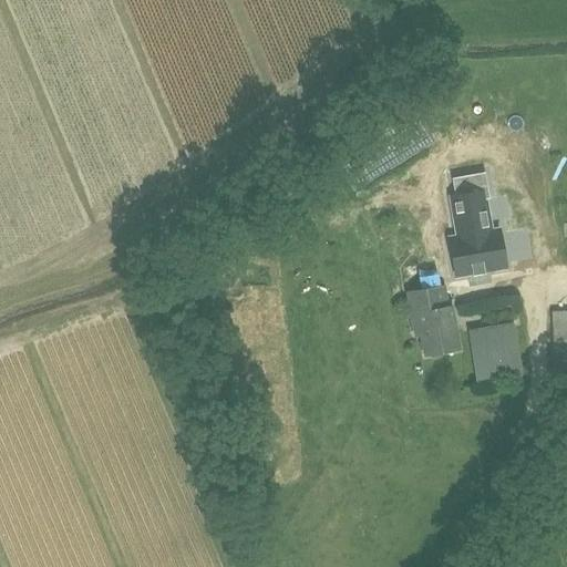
[(457,238),(449,239),(455,277),(506,268),(500,230),(491,233),(485,199),(490,198),(485,173),(452,179),(455,196),(451,197),(457,238)]
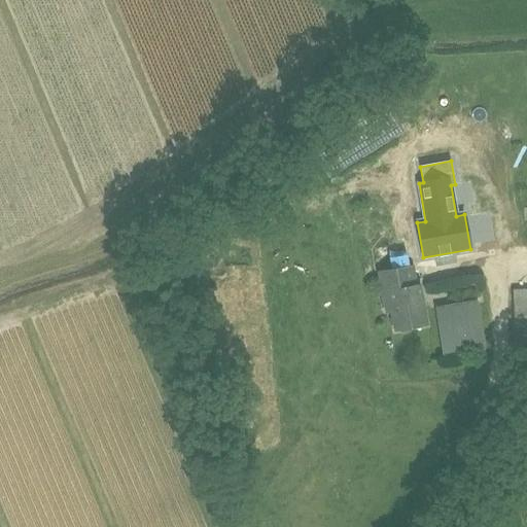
[(392,270),(381,272),(393,331),(433,323),(411,213),(382,218),(392,270)]
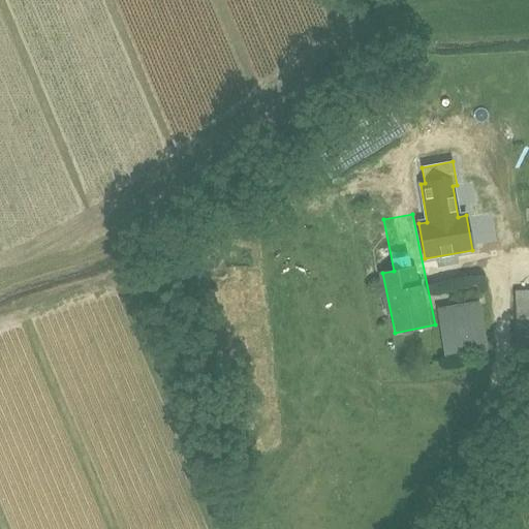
[(528,291),(516,292),(518,343),(528,342),(528,291)]
